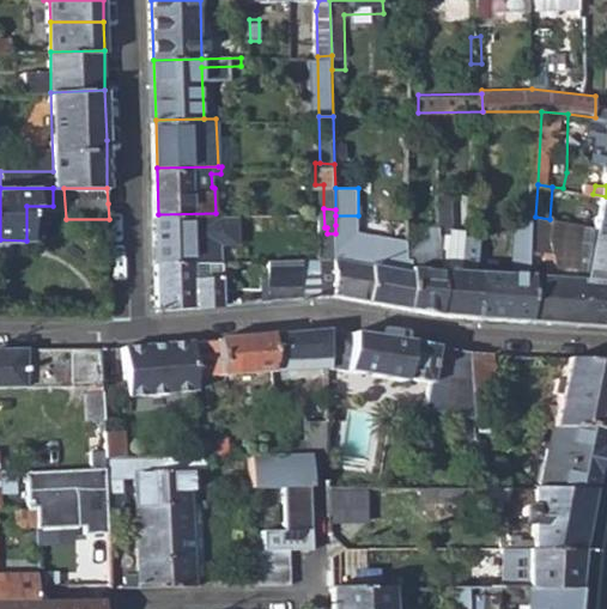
[(441,219),(437,311),(475,315),(481,267),(489,233),(477,232),(475,239),(468,241),(463,266),(453,265),(451,209),(441,209),(441,219)]
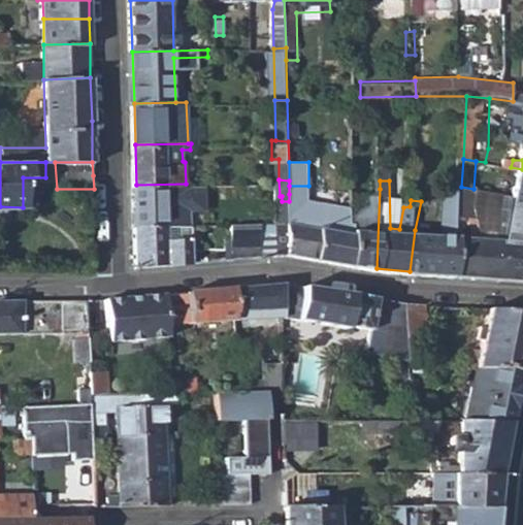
[(136,185),(138,225),(187,224),(194,224),(192,184),(186,184),(136,185)]
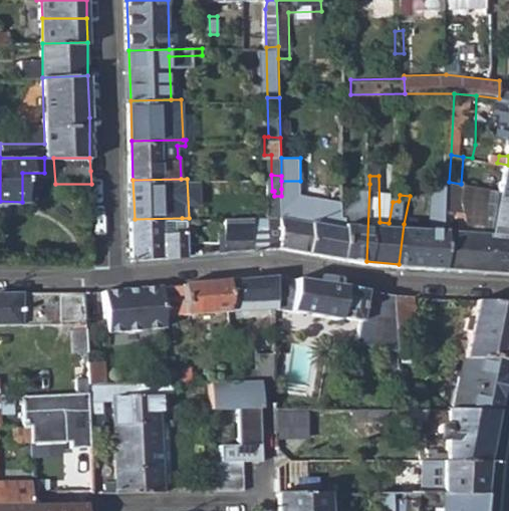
[(404,224),(399,264),(444,267),(447,213),(449,184),(437,183),(431,227),(404,224)]
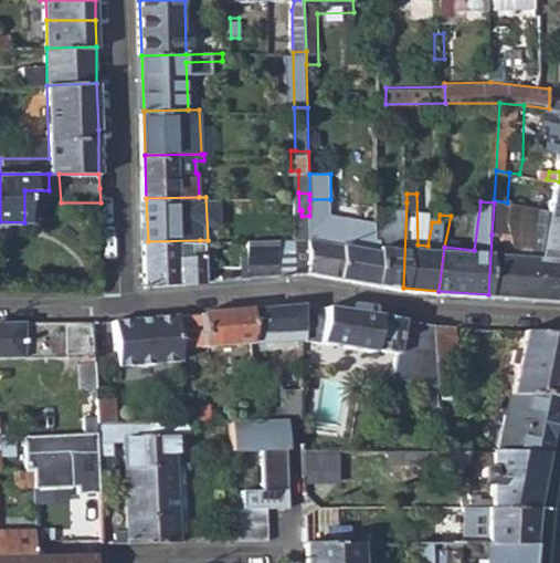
[(382,241),(379,284),(403,288),(407,202),(397,202),(395,231),(379,230),(379,240),(382,241)]
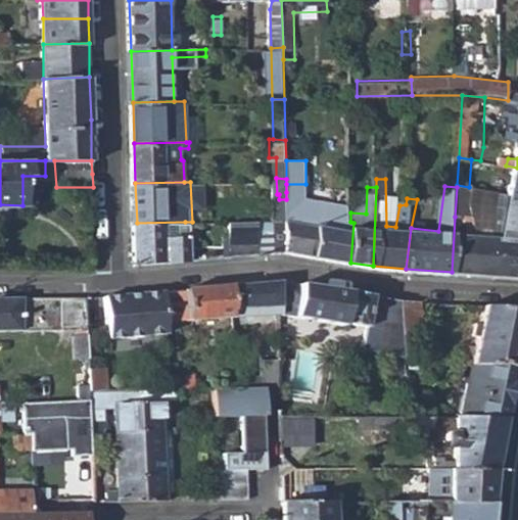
[(305,192),(286,192),(286,199),(287,223),(320,227),(317,256),(350,263),(354,223),(350,222),(350,213),(351,206),(330,203),(329,210),(319,209),(318,211),(305,209),(305,192)]
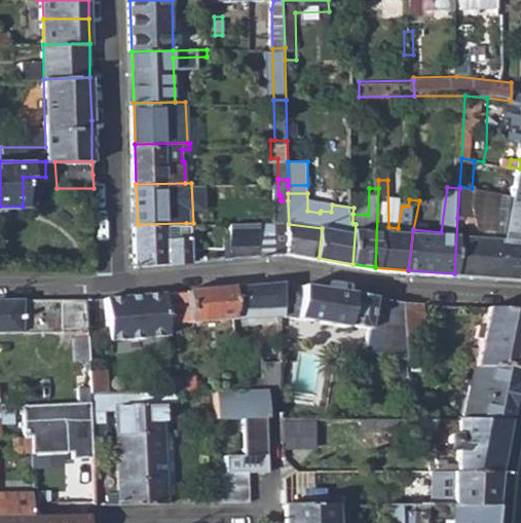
[(503,237),(520,239),(520,197),(513,196),(503,237)]
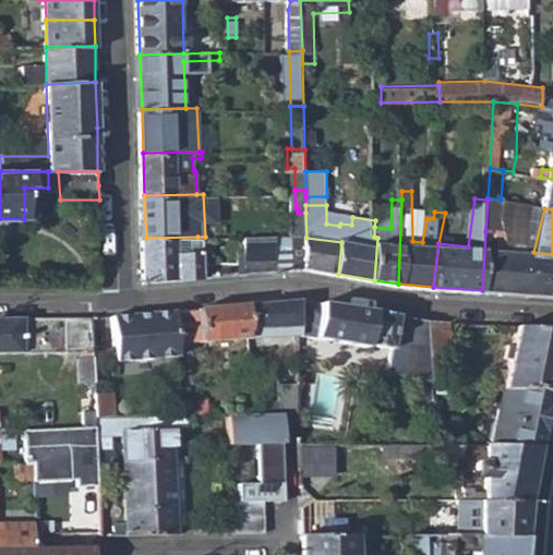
[(485,231),(482,290),(504,291),(507,250),(495,249),(495,231),(485,231)]
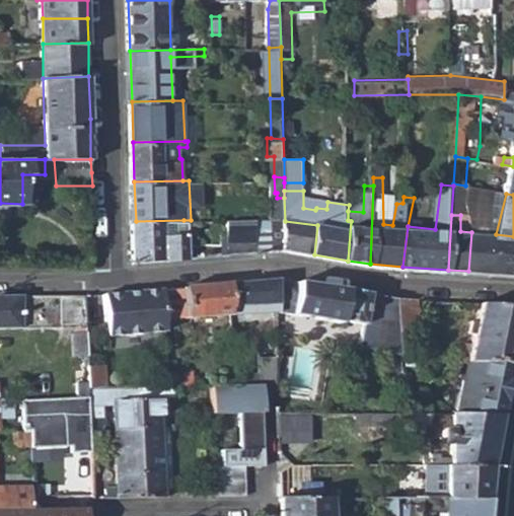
[(260,218),(230,219),(231,254),(261,251),(260,239),(260,218)]
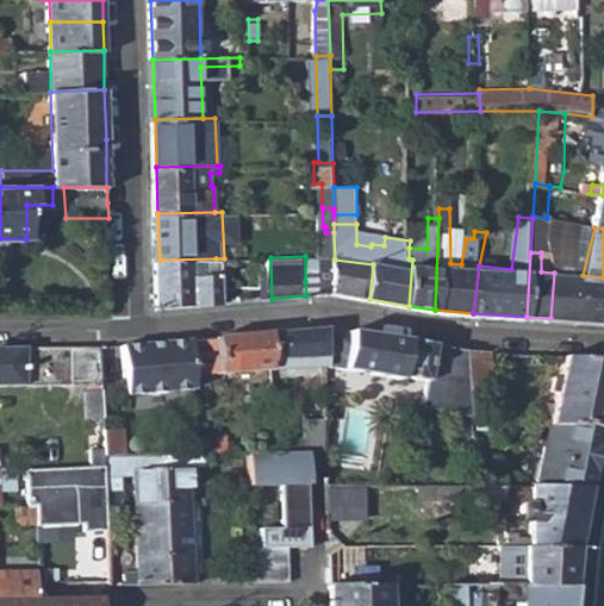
[(160,281),(161,307),(223,303),(222,274),(217,273),(216,258),(160,260),(160,281)]
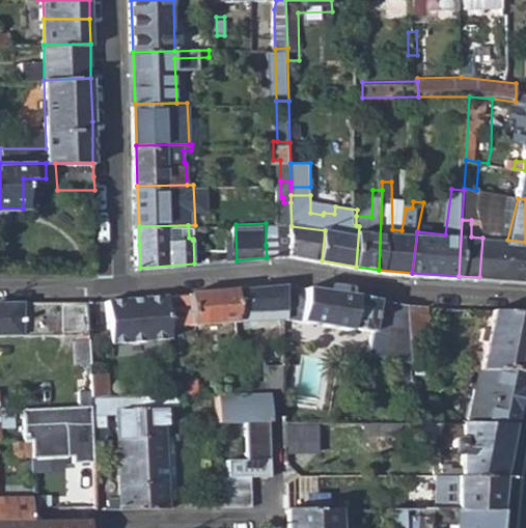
[(325,230),(292,226),(293,255),(322,260),(325,230)]
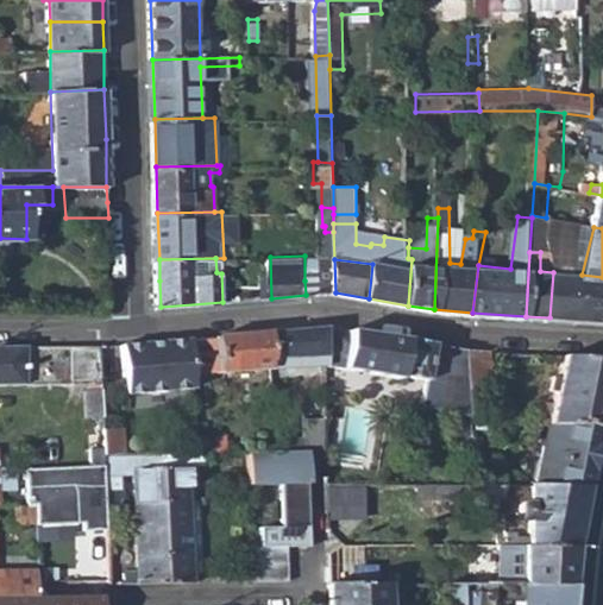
[(550,317),(602,321),(602,277),(582,275),(553,272),(550,317)]
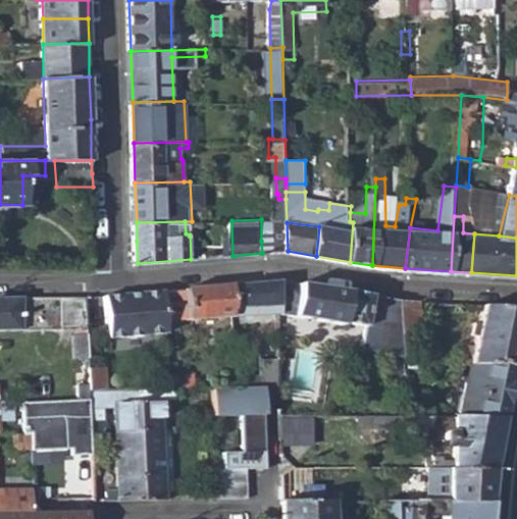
[(261,241),(262,253),(272,252),(272,239),(261,241)]
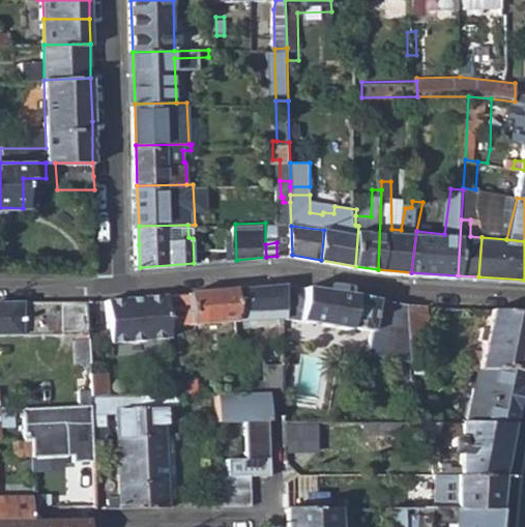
[(286,317),(285,283),(236,287),(239,319),(286,317)]
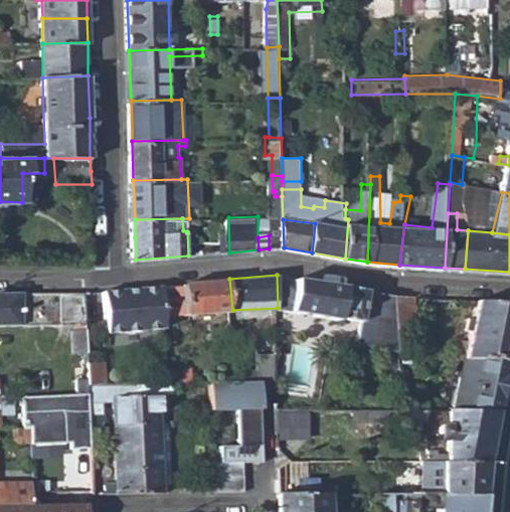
[(399,329),(396,294),(277,275),(278,308),(337,318),(337,315),(359,319),(355,341),(383,346),(399,349),(401,349),(400,340),(399,329)]
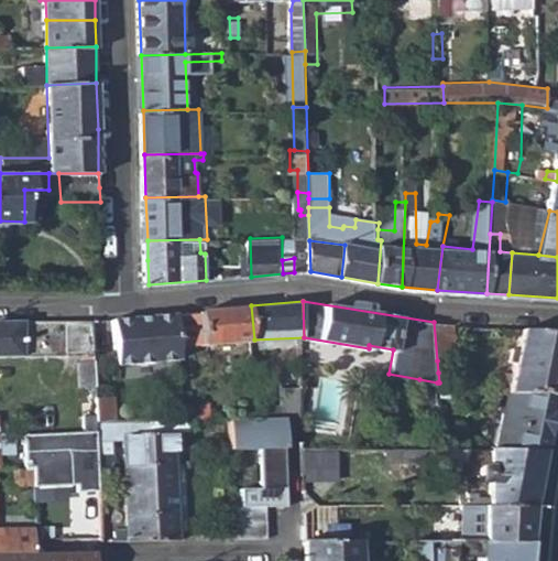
[(254,340),(251,305),(203,310),(206,343),(254,340)]
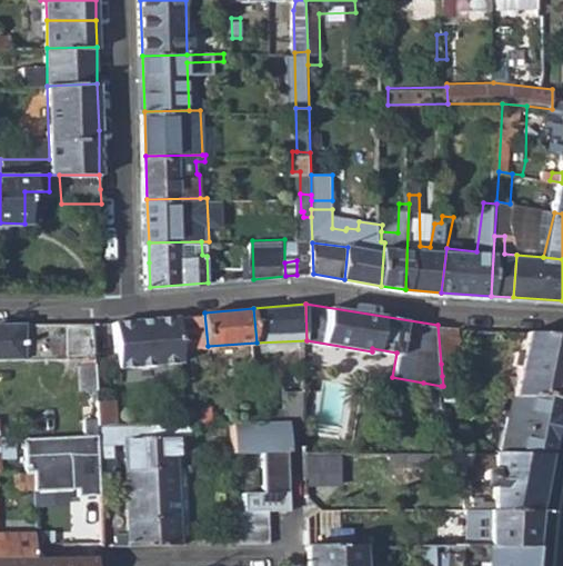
[(208,346),(204,313),(186,315),(189,348),(208,346)]
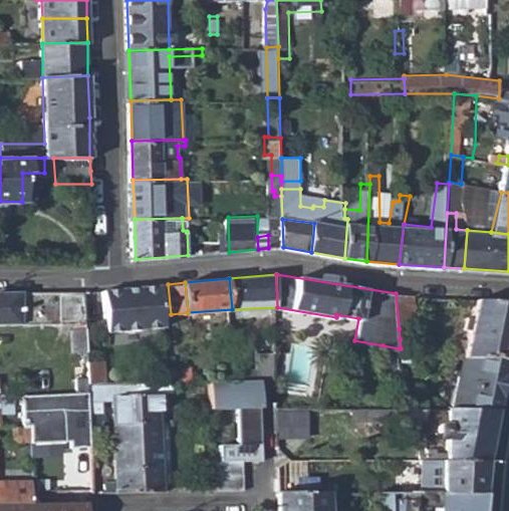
[(166,326),(163,284),(106,289),(109,329),(166,326)]
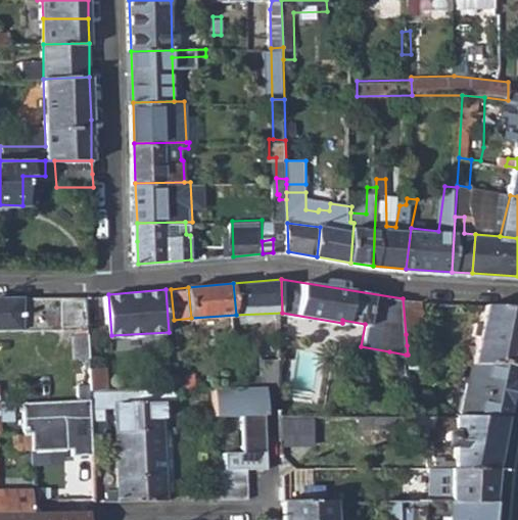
[(0,296),(0,327),(24,328),(25,316),(42,316),(42,295),(0,296)]
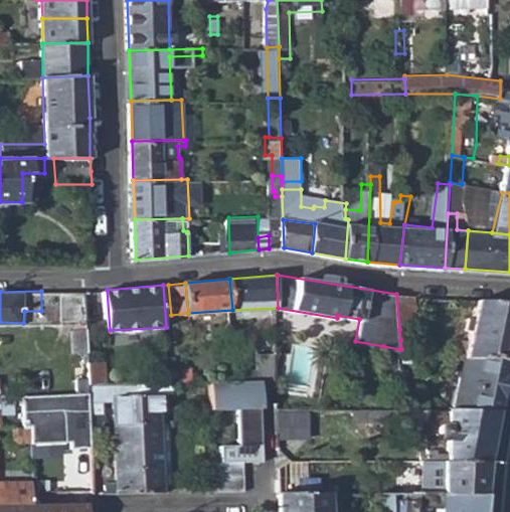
[(64,292),(41,291),(41,311),(65,312),(64,292)]
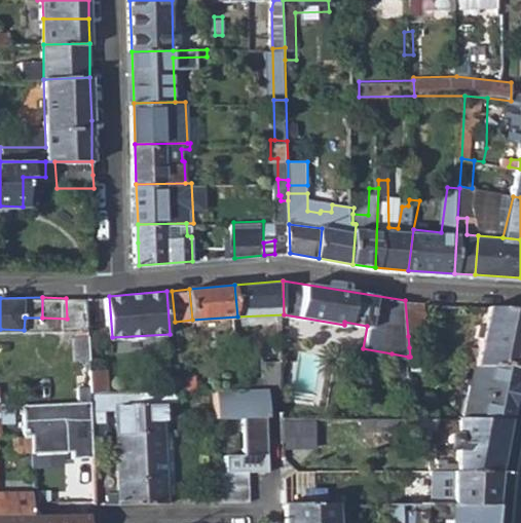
[(89,297),(66,298),(67,319),(71,318),(77,324),(90,325),(89,297)]
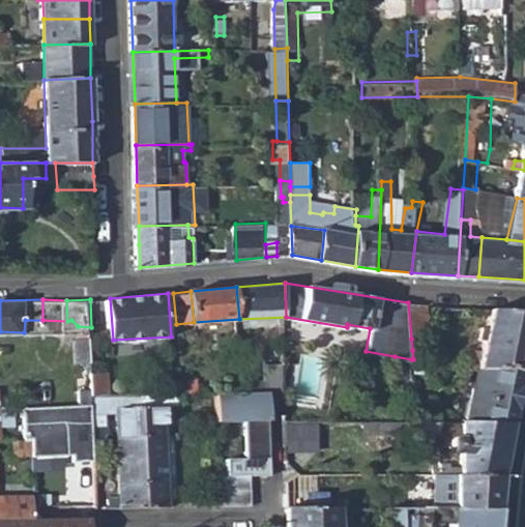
[(408,302),(411,339),(430,338),(429,304),(408,302)]
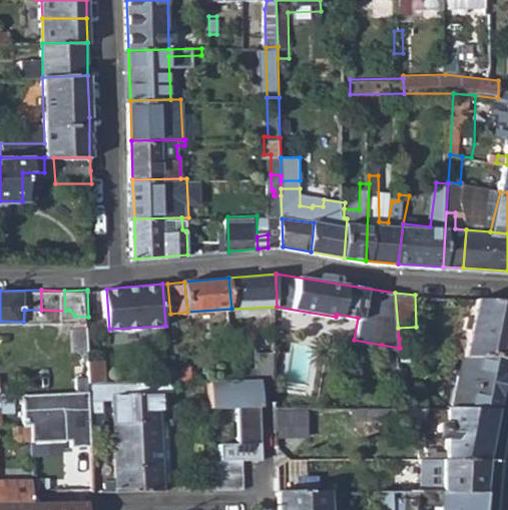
[(483,355),(507,356),(507,301),(478,299),(472,321),(471,328),(464,355),(465,355),(483,355)]
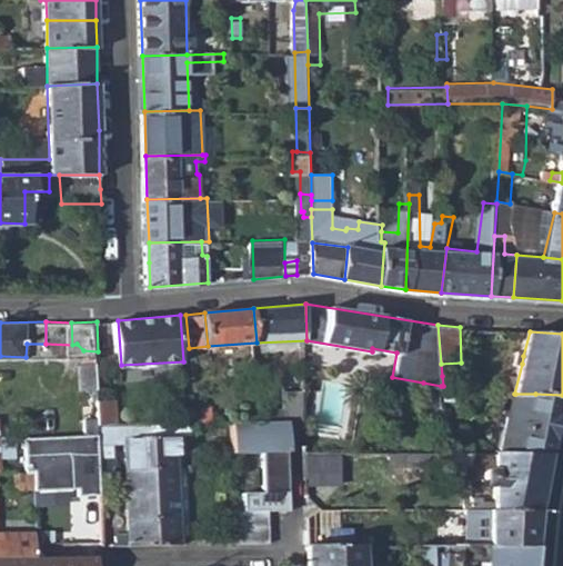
[(99,363),(83,363),(84,388),(99,387),(99,363)]
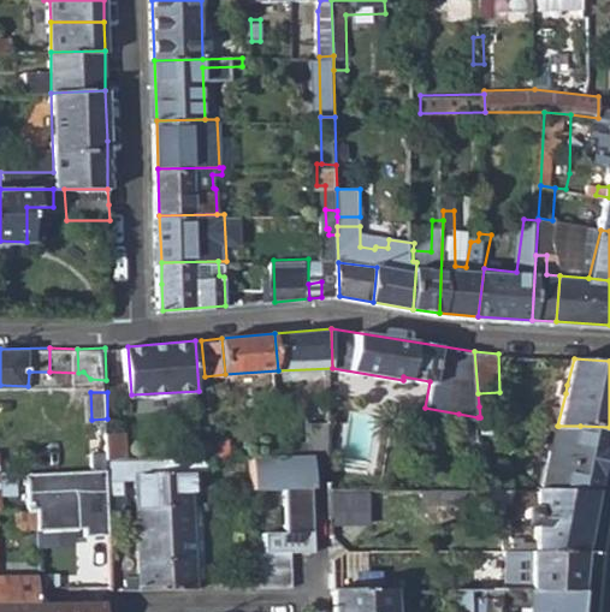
[(522,409),(479,406),(480,417),(481,423),(521,425),(522,409)]
